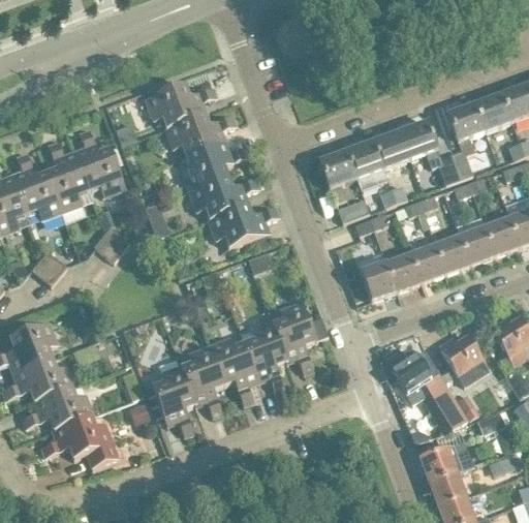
[(189,96),(184,85),(137,102),(137,103),(145,100),(153,121),(161,118),(165,128),(205,114),(199,102),(216,96),(213,87),(189,96)]
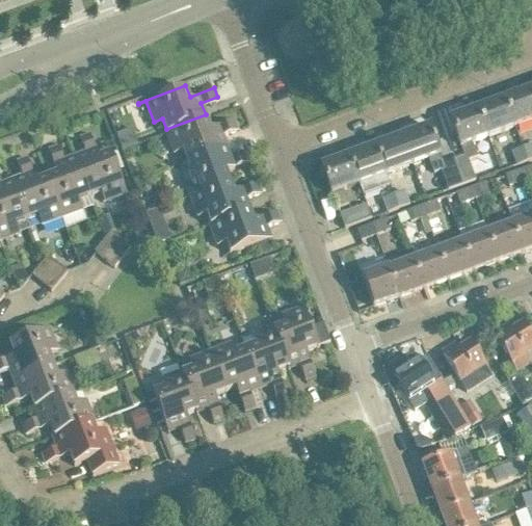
[(514,123),(531,115),(531,87),(531,85),(504,95),(514,123)]
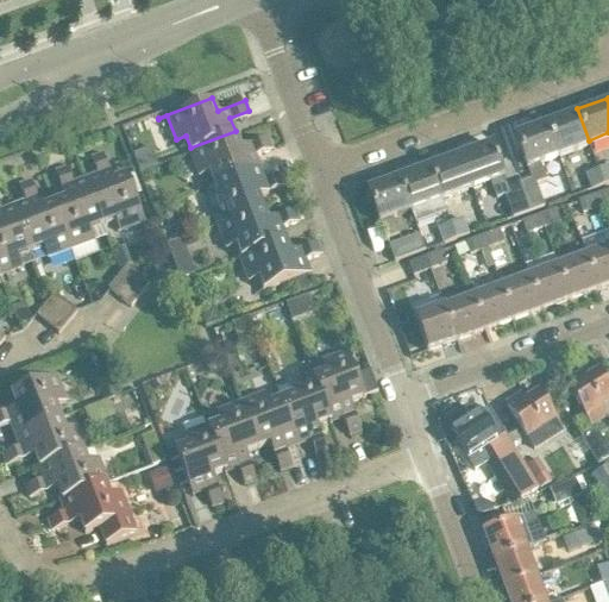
[(558,151),(589,140),(577,108),(547,120),(558,151)]
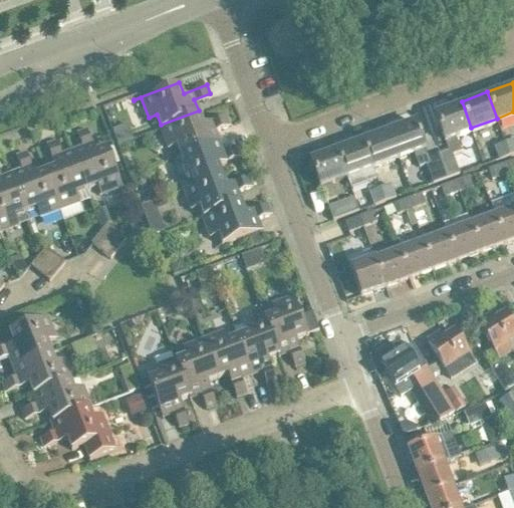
[(461,148),(456,134),(471,128),(462,101),(435,110),(445,138),(449,147),(438,151),(447,175),(459,170),(452,151),(461,148)]
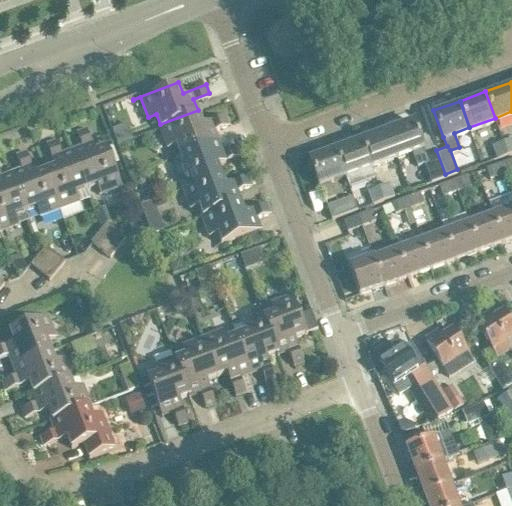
[(201,121),(198,110),(160,124),(167,144),(174,141),(178,152),(216,138),(212,127),(228,121),(225,112),(201,121)]
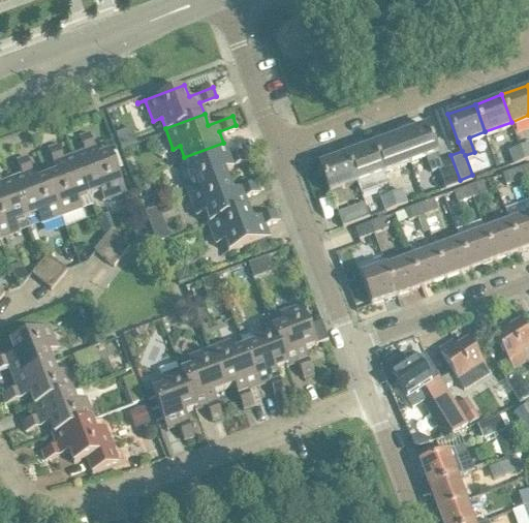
[(440,159),(437,149),(427,121),(400,131),(410,159),(426,154),(431,167),(438,164),(445,184),(460,180),(450,155),(440,159)]
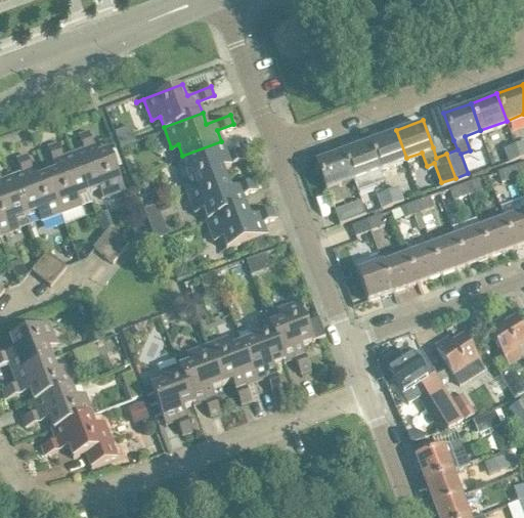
[(97,153),(88,129),(79,132),(85,148),(73,153),(87,191),(99,187),(101,193),(123,186),(108,148),(97,153)]
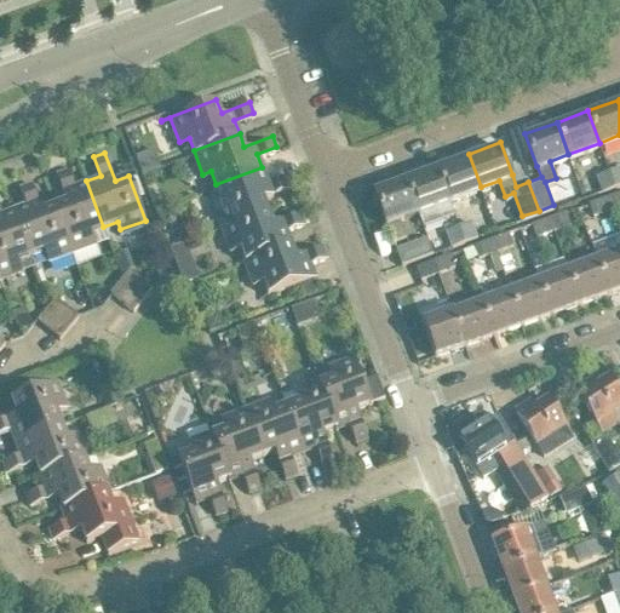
[(449,199),(481,187),(469,154),(437,166),(449,199)]
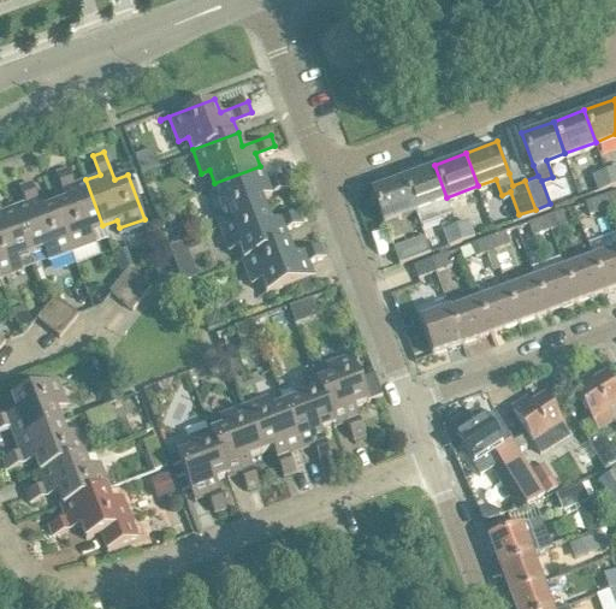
[(610,183),(615,181),(615,163),(604,167),(610,183)]
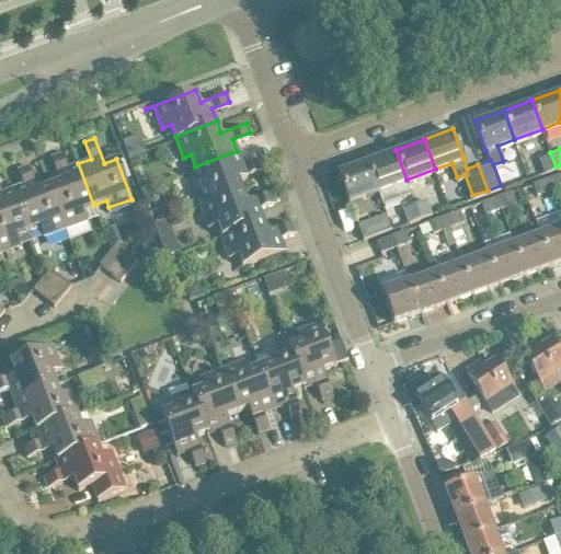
[(67,168),(60,150),(50,153),(60,180),(48,184),(64,226),(86,217),(83,209),(93,205),(78,163),(67,168)]
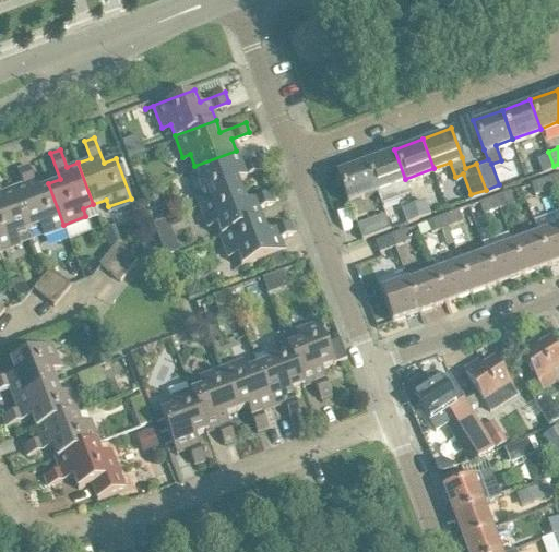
[(409,190),(405,179),(394,150),(366,159),(377,189),(381,200),(409,190)]
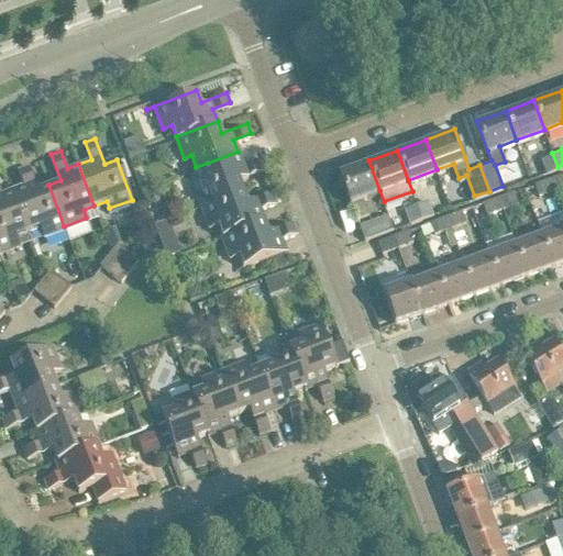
[(242,163),(238,152),(196,167),(200,179),(192,181),(201,204),(242,188),(238,176),(263,166),(260,156),(242,163)]
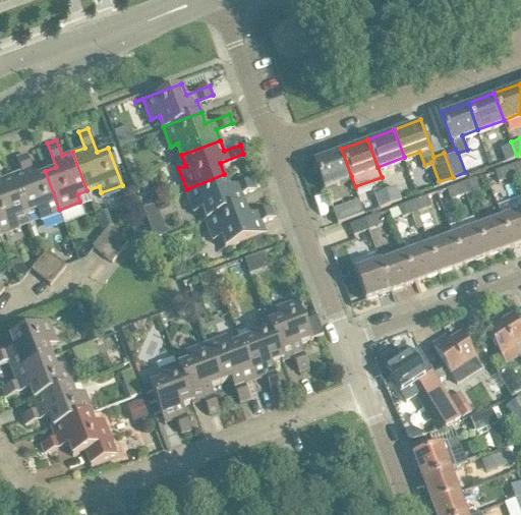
[(506,158),(516,155),(511,141),(501,146),(506,158)]
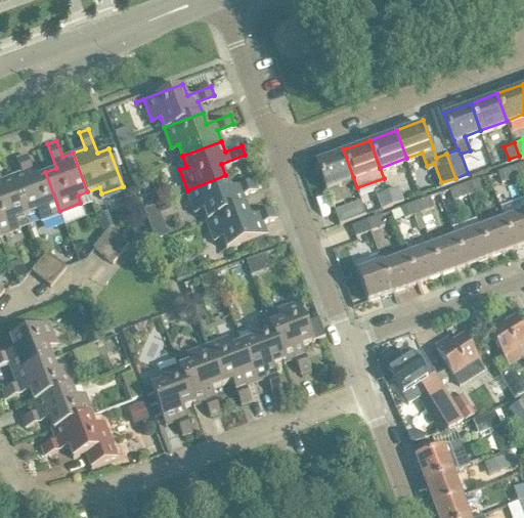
[(343,197),(338,183),(353,177),(343,149),(316,160),(325,186),(326,186),(332,201),(343,197)]
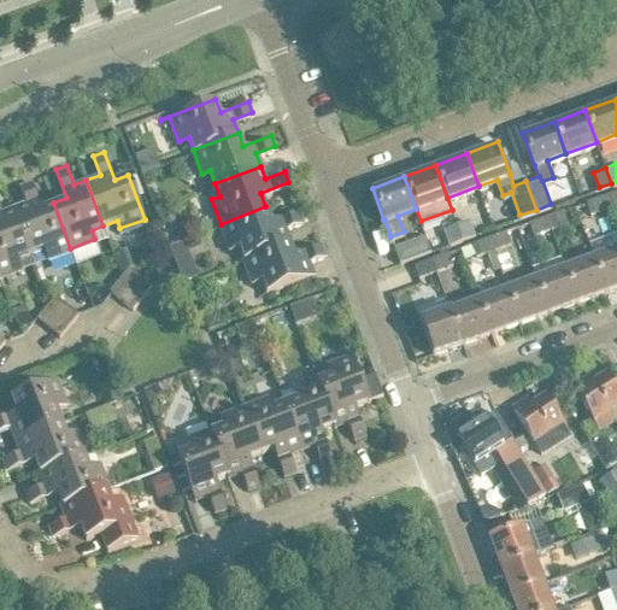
[(41,206),(31,179),(19,182),(27,201),(12,207),(29,254),(43,248),(47,257),(70,248),(53,203),(41,206)]
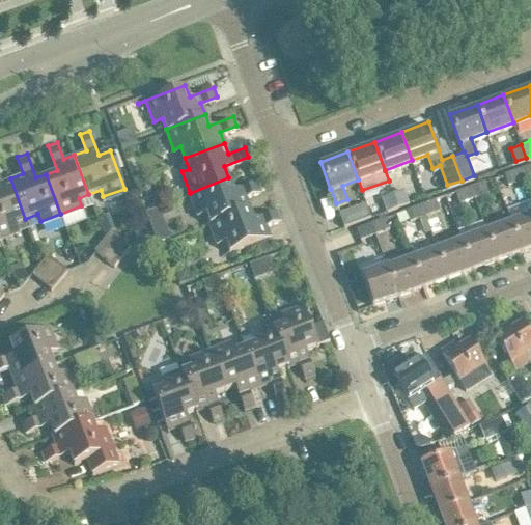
[(530,161),(520,166),(523,175),(530,172),(530,161)]
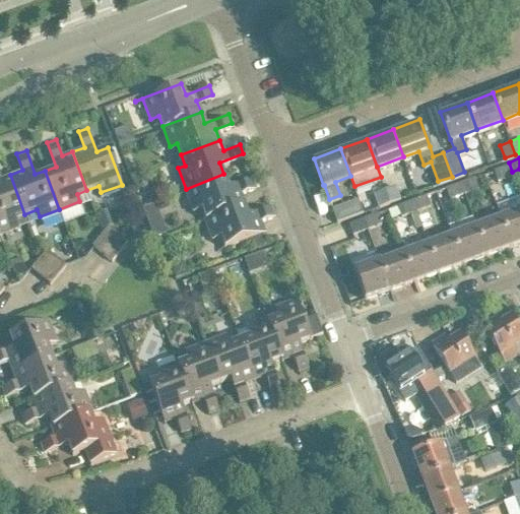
[(498,177),(512,172),(509,163),(494,168),(498,177)]
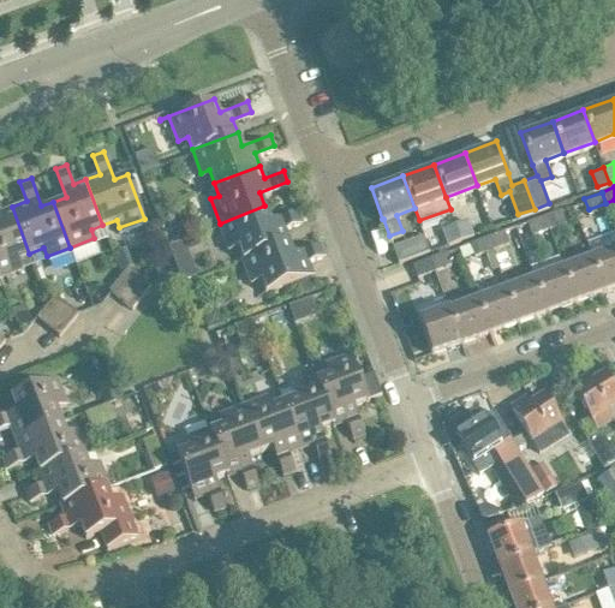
[(269,218),(264,206),(220,224),(228,248),(237,244),(242,257),(288,239),(282,225),(302,218),(297,207),(269,218)]
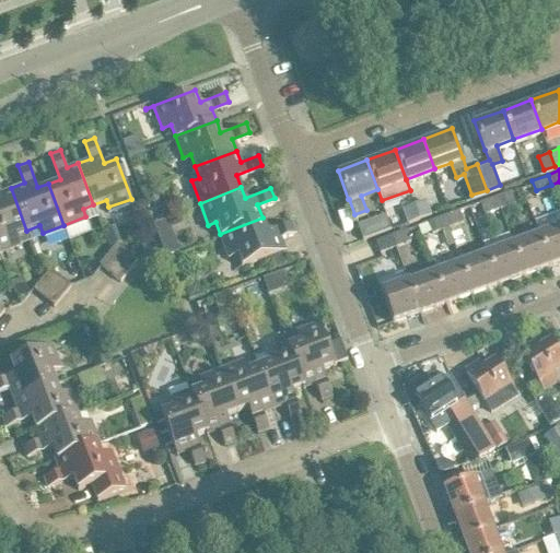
[(1,192),(0,189),(0,248),(20,242),(18,234),(26,231),(11,188),(1,192)]
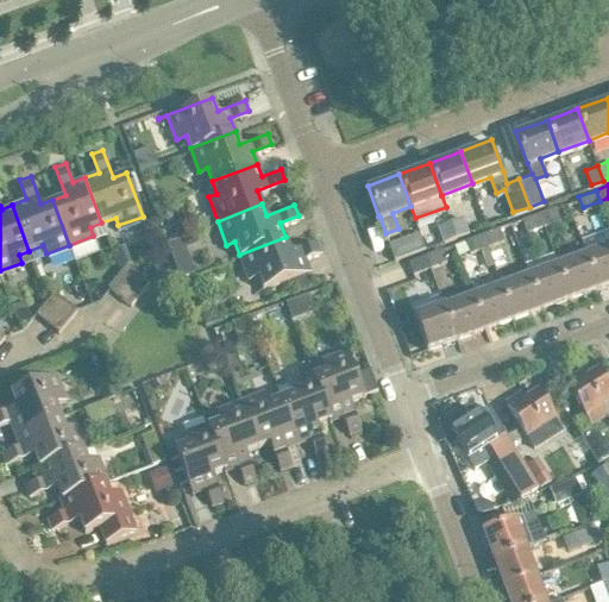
[(542,223),(560,215),(556,205),(539,211),(542,223)]
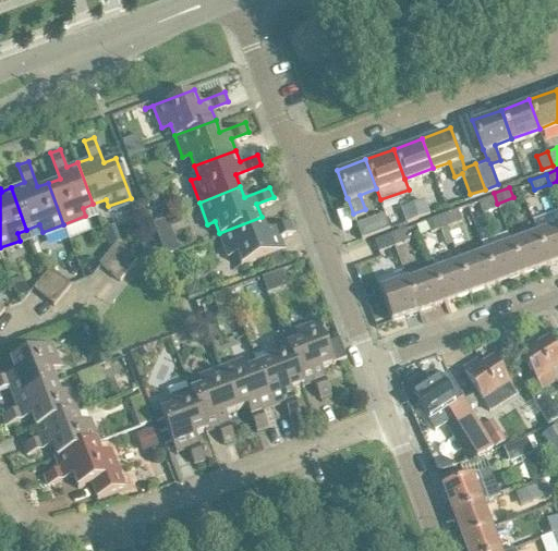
[(482,209),(497,204),(494,193),(478,198),(482,209)]
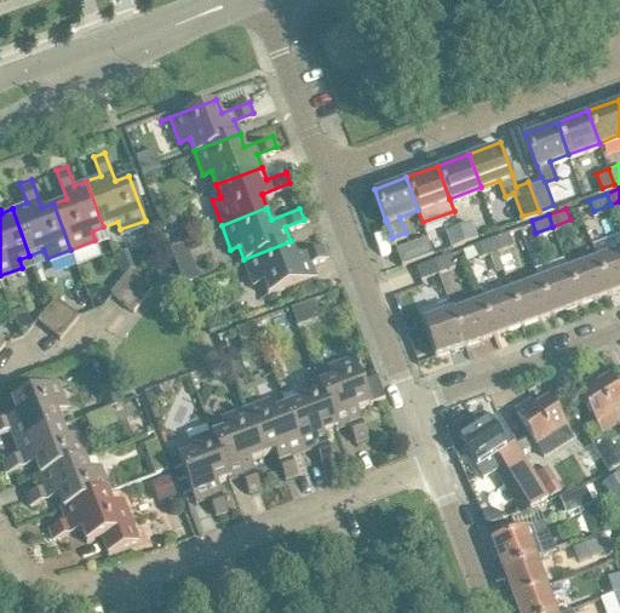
[(464,239),(477,234),(471,218),(458,223),(464,239)]
